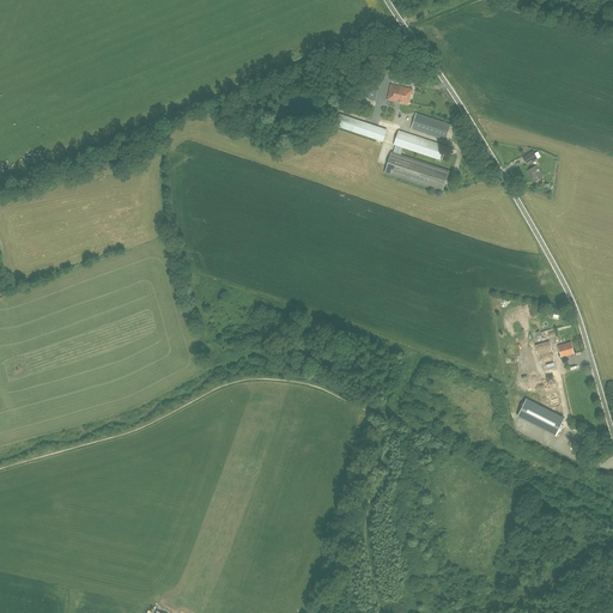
[(365,84),(363,97),(376,99),(378,86),(365,84)]
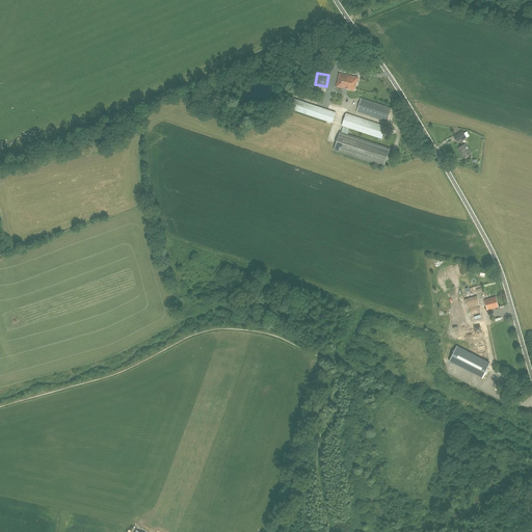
[(357,81),(358,77),(339,74),(337,84),(336,86),(353,90),(355,80),(357,81)]
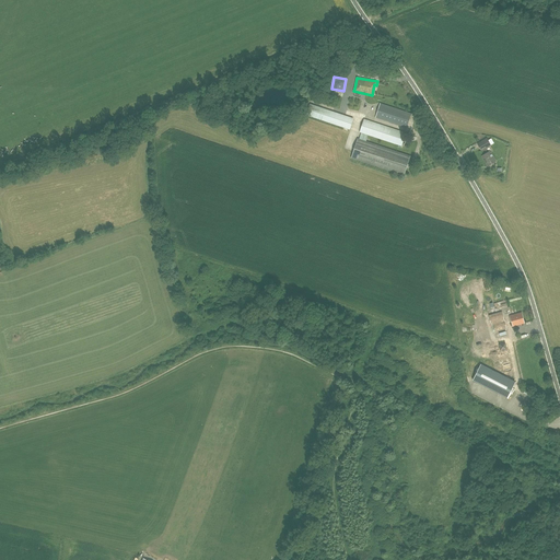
[(406,128),(411,114),(380,103),(375,117),(406,128)]
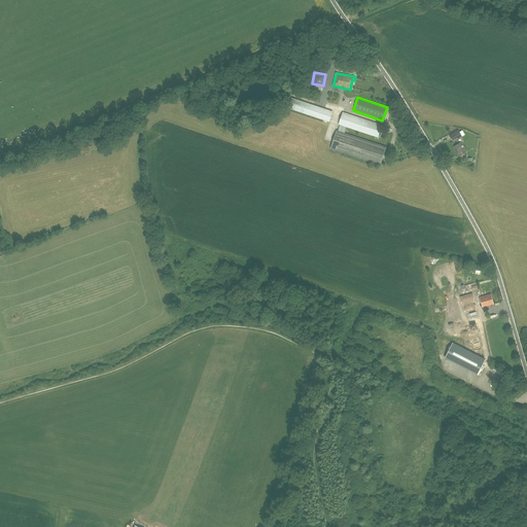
[(328,121),(332,111),(291,98),(288,108),(328,121)]
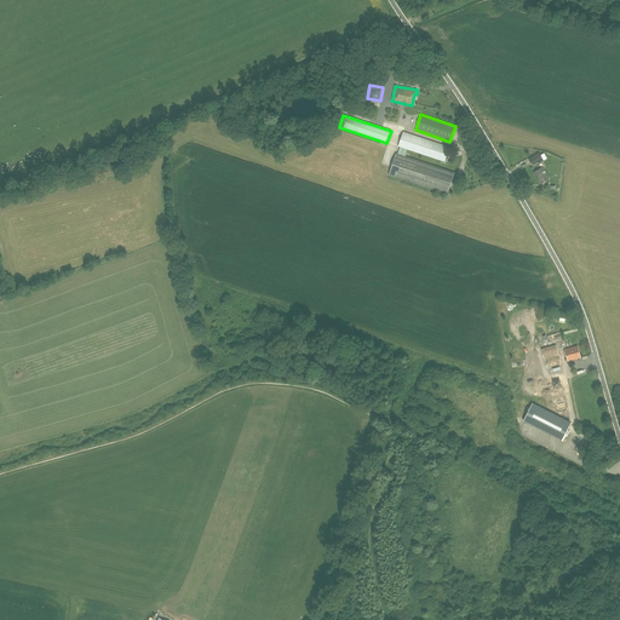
[(405,156),(407,149),(445,161),(449,148),(403,132),(399,147),(400,147),(397,154),(396,154),(389,176),(447,194),(453,173),(405,156)]
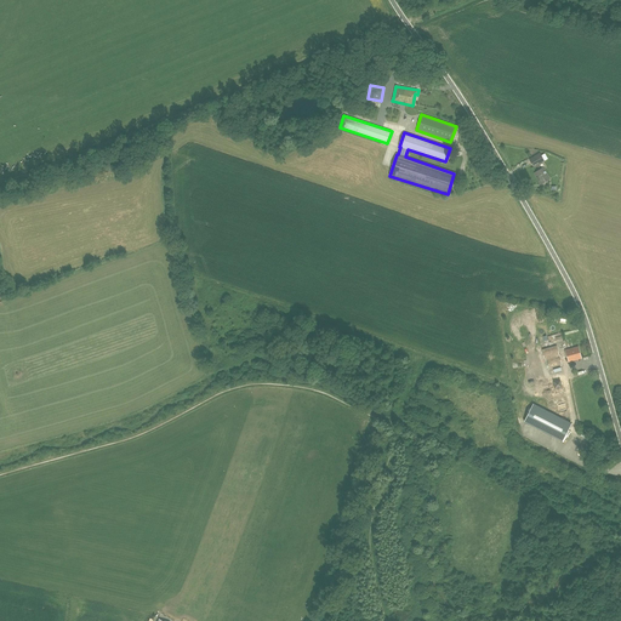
[(545,154),(541,157),(540,154),(529,160),(534,167),(535,166),(537,171),(534,174),(541,184),(550,178),(542,167),(541,169),(539,164),(543,161),(547,159),(545,154)]
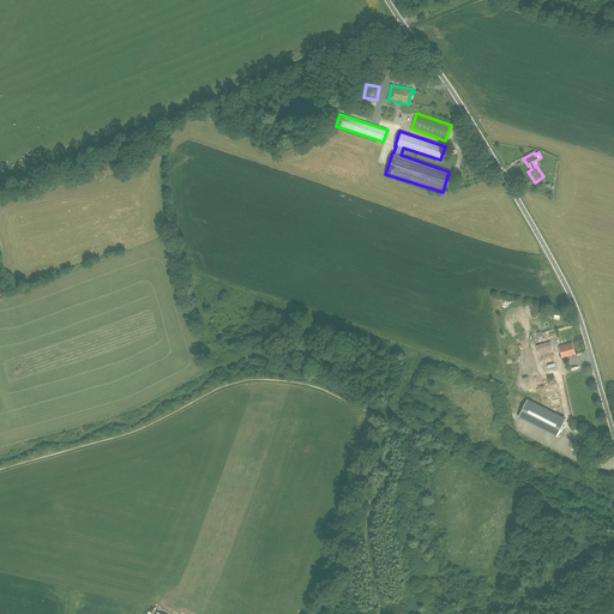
[(563,357),(575,354),(572,342),(559,345),(563,357)]
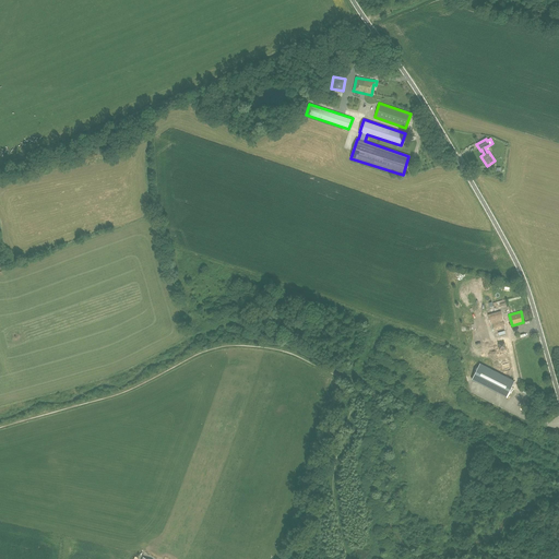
[(480,364),(472,380),(507,397),(514,381),(480,364)]
